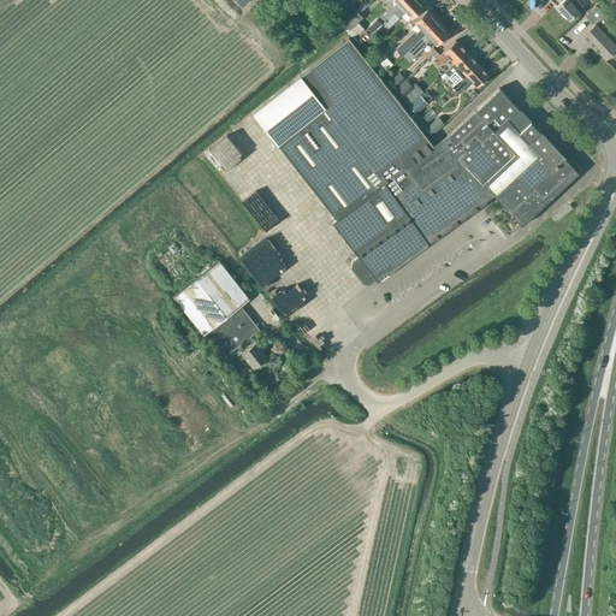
[(394,0),(396,3),(380,17),(385,22),(409,0),(394,0)]
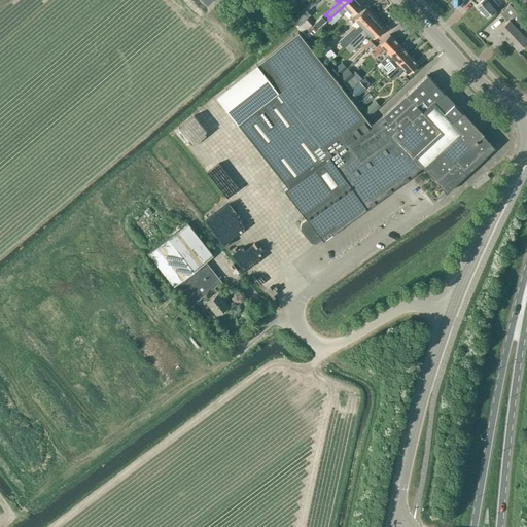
[(350,0),(329,19),(328,21),(331,25),(347,10),(352,16),(353,15),(363,6),(357,0),(350,0)]
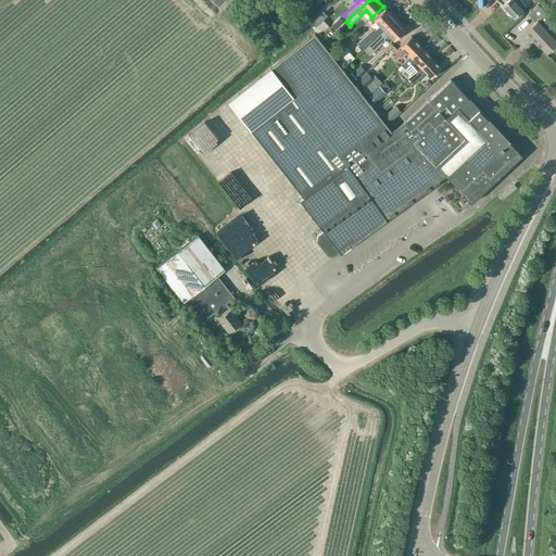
[(527,5),(521,0),(517,3),(515,0),(507,0),(503,5),(514,19),(523,10),(522,9),(527,5)]
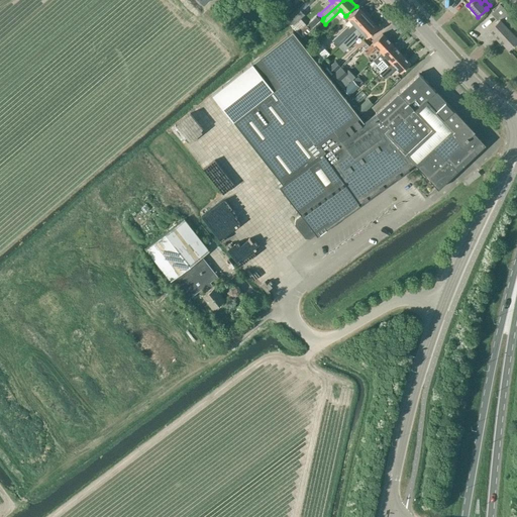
[(516,25),(512,20),(511,19),(513,17),(501,5),(492,13),(498,20),(490,28),(509,49),(516,40),(516,36),(511,30),(516,25)]
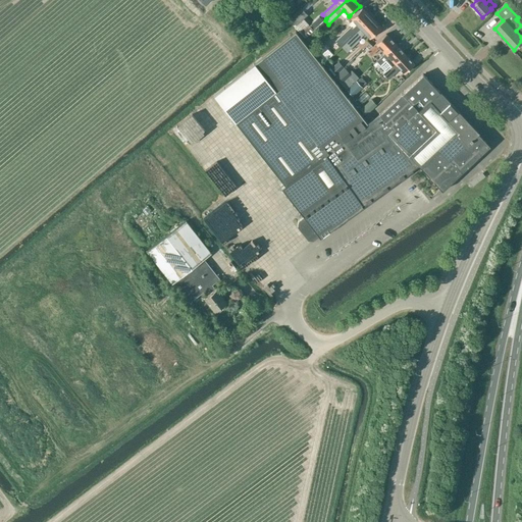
[(314,31),(313,29),(304,18),(308,14),(301,7),(290,18),(296,25),(308,37),(314,31)]
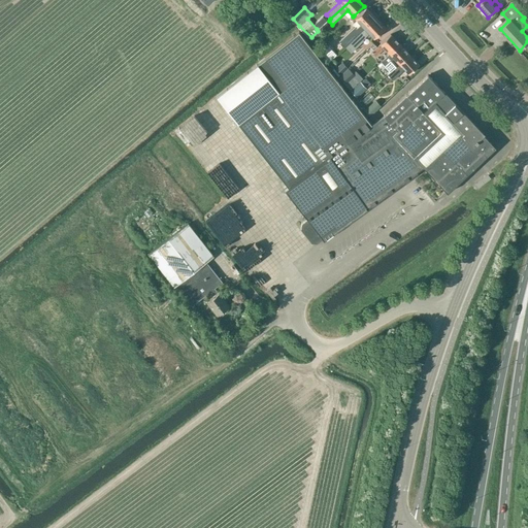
[(375,19),(367,9),(357,19),(362,25),(356,29),(355,28),(340,41),(345,46),(360,33),(375,19)]
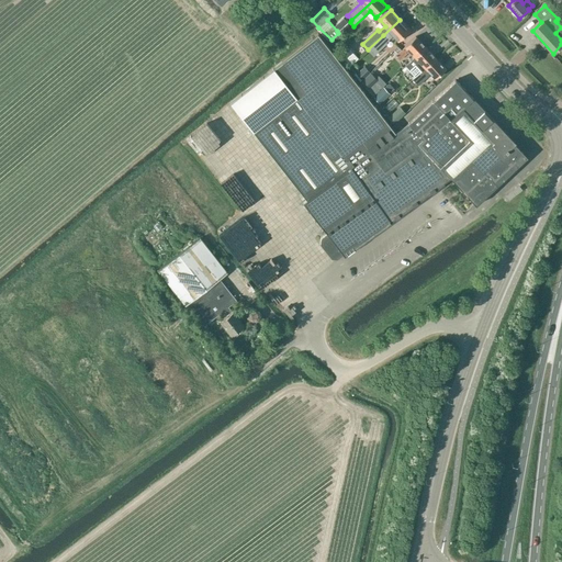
[(398,41),(409,30),(400,20),(383,35),(368,49),(373,56),(388,43),(386,42),(394,35),(398,41)]
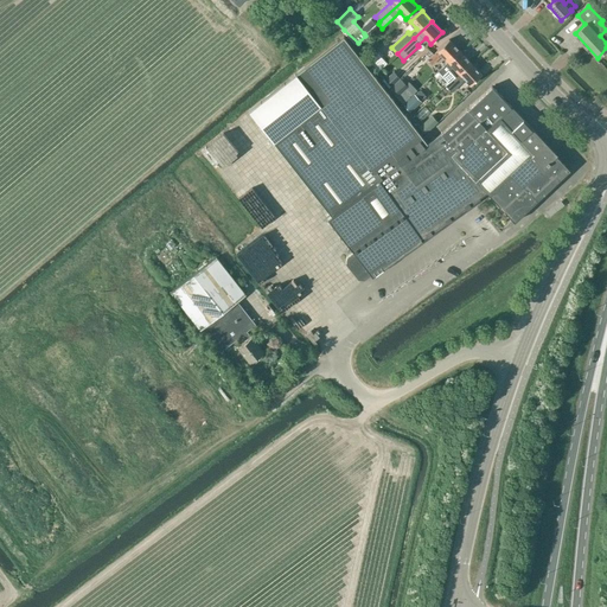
[(515,221),(569,168),(555,153),(509,103),(509,104),(492,87),(442,134),(428,144),(362,61),(344,37),(328,49),(295,74),(296,75),(286,82),(249,110),(333,217),(330,219),(352,249),(350,250),(349,253),(351,255),(347,257),(347,263),(359,279),(365,280),(371,275),(372,275),(421,238),(486,191),(515,221)]
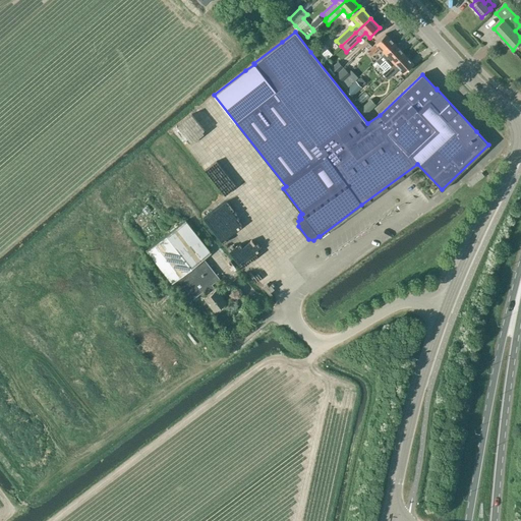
[(385,53),(395,44),(386,34),(375,43),(367,51),(371,56),(380,47),(385,53)]
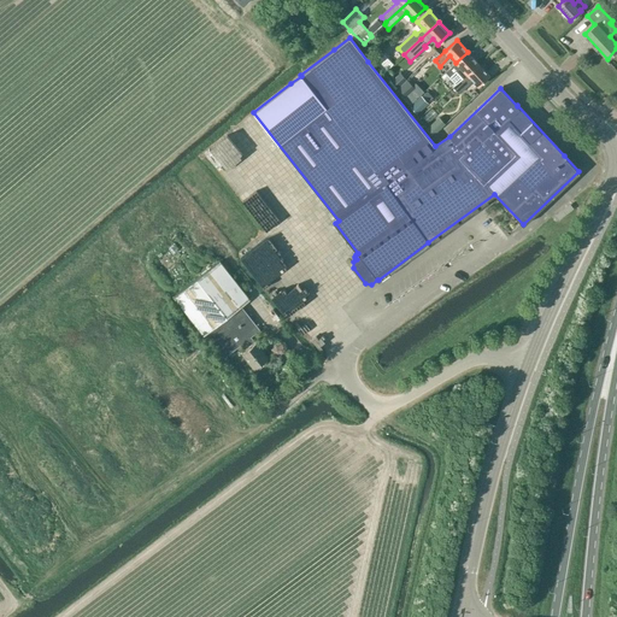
[(453,88),(479,63),(468,52),(456,63),(446,72),(442,76),(446,81),(453,88)]
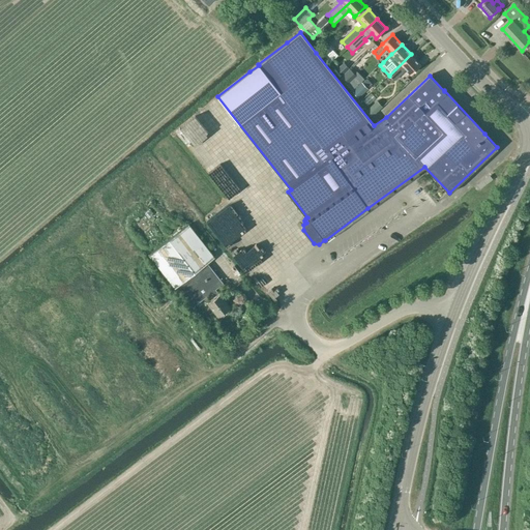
[(329,46),(322,53),(330,62),(337,55),(329,46)]
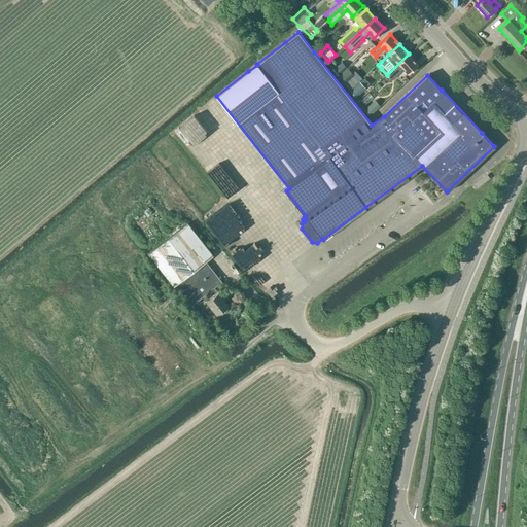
[(409,54),(387,75),(392,80),(400,72),(399,71),(403,68),(408,73),(418,64),(409,54)]
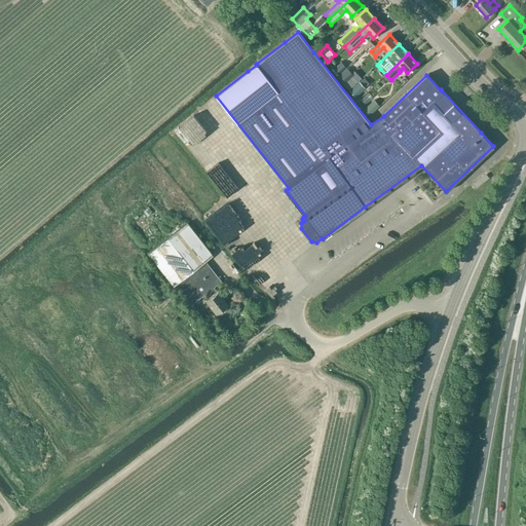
[(339,75),(347,68),(341,62),(333,68),(339,75)]
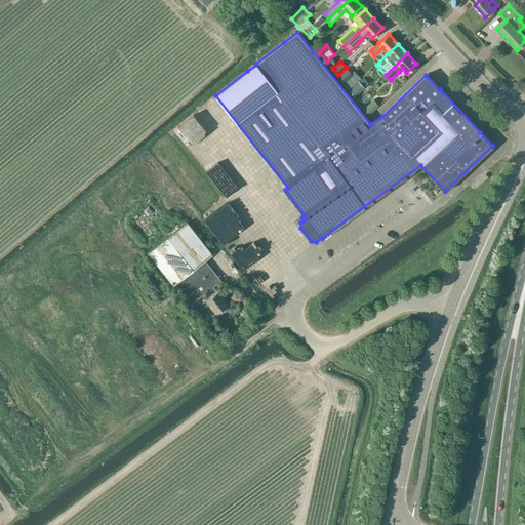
[(345,81),(352,74),(351,73),(347,68),(338,75),(344,80),(345,81)]
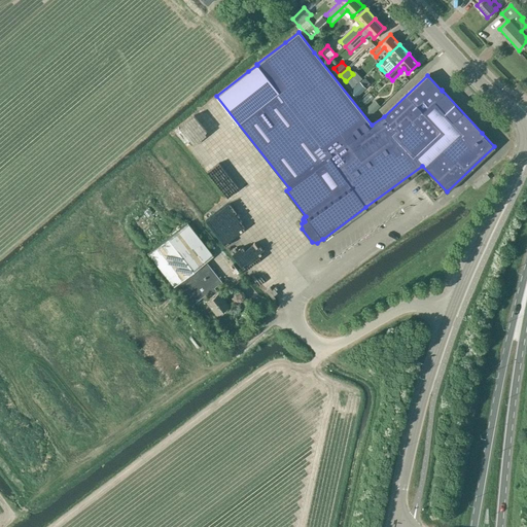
[(345,80),(343,82),(350,90),(362,78),(355,71),(352,73),(353,74),(346,81),(345,80)]
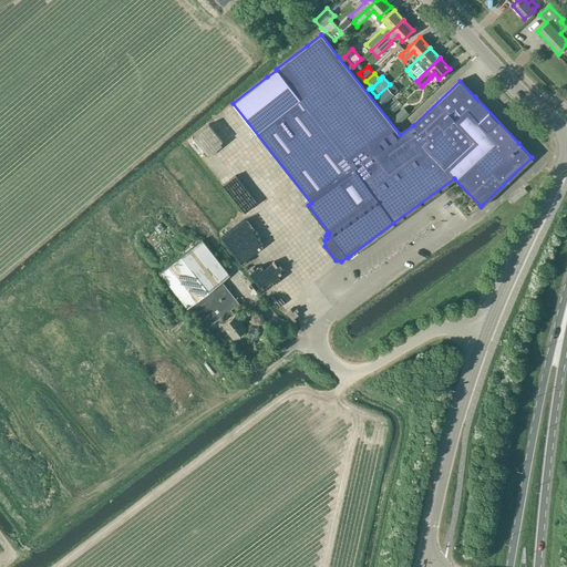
[(389,86),(378,98),(382,103),(394,92),(389,86)]
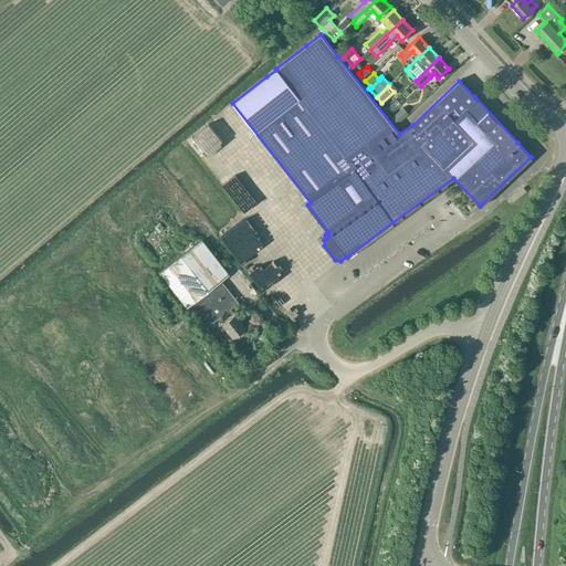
[(390,102),(396,108),(405,101),(399,95),(390,102)]
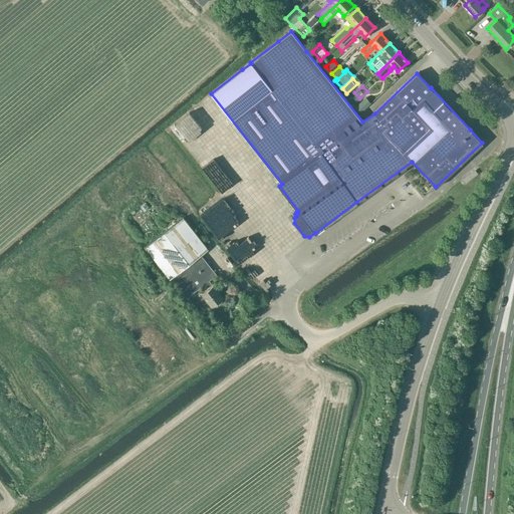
[(191,135),(187,138),(204,158),(208,155),(191,135)]
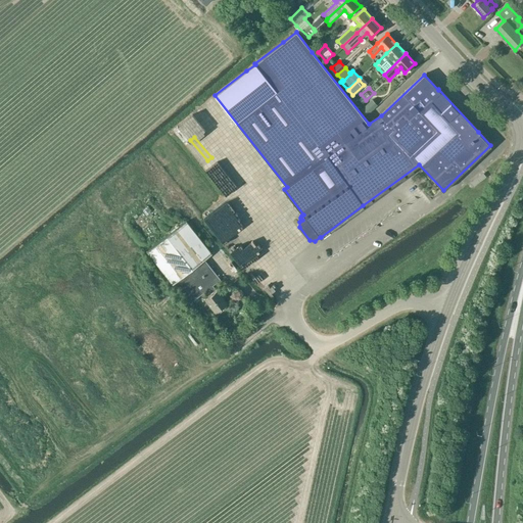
[(229,168),(251,180),(262,161),(239,149),(229,168)]
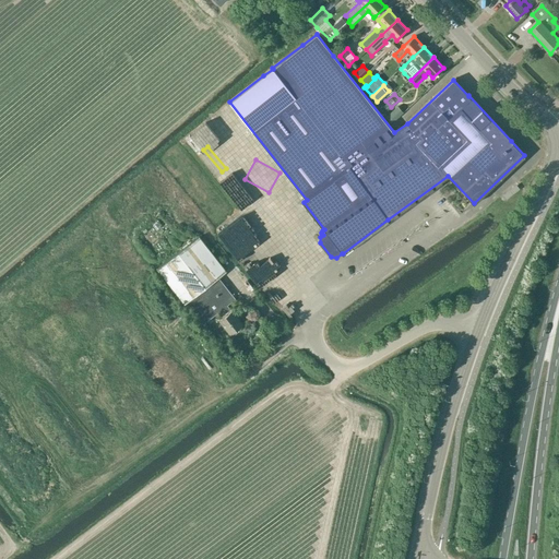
[(245,226),(229,238),(248,262),(269,245),(254,227),(248,232),(245,226)]
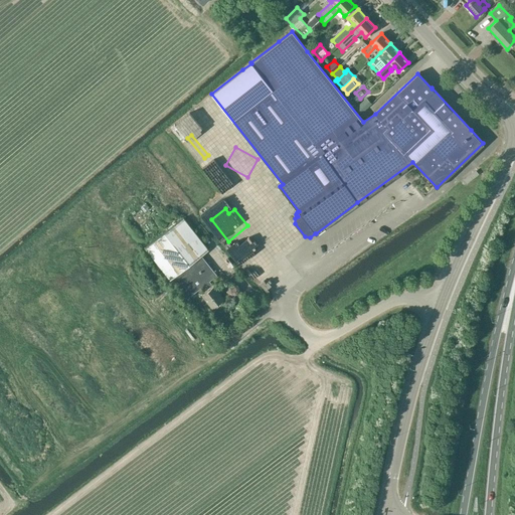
[(205,291),(202,294),(212,307),(224,299),(209,281),(217,275),(201,255),(209,249),(183,217),(145,247),(170,280),(171,280),(187,299),(202,287),(205,291)]
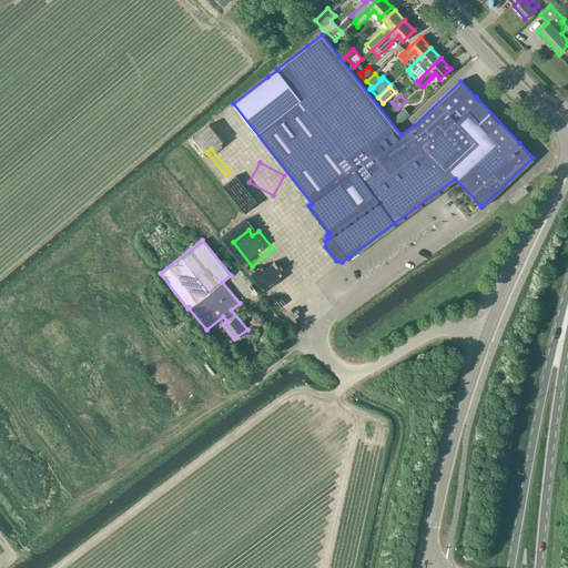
[(266,282),(285,265),(280,260),(261,276),(266,282)]
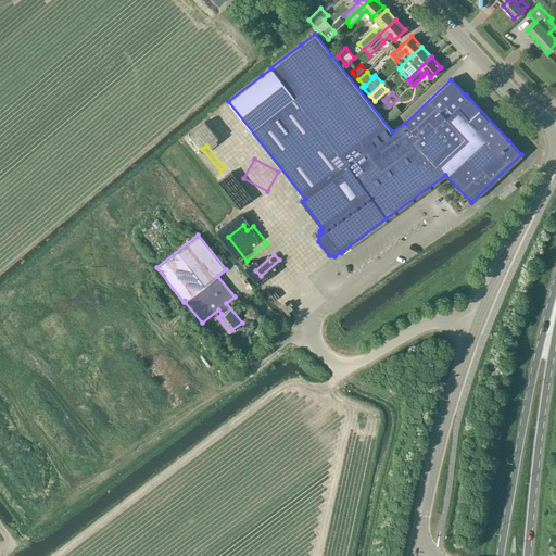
[(197,352),(203,364),(206,362),(200,350),(197,352)]
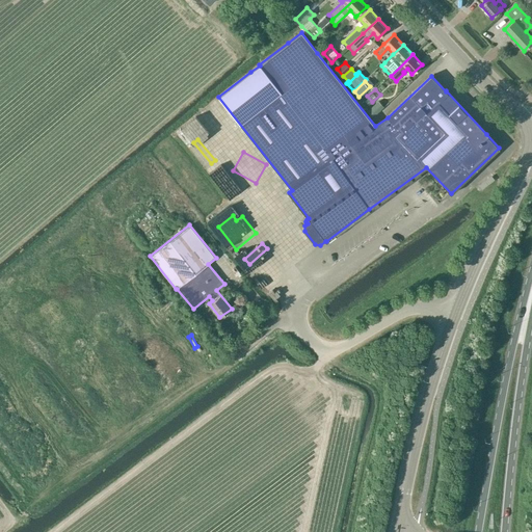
[(210,352),(213,349),(207,341),(203,344),(210,352)]
